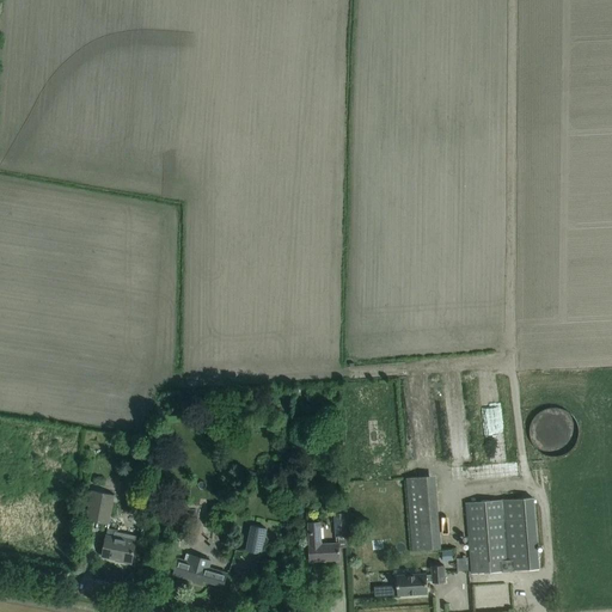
[(435,476),(429,476),(407,478),(412,550),(441,549),(435,476)]
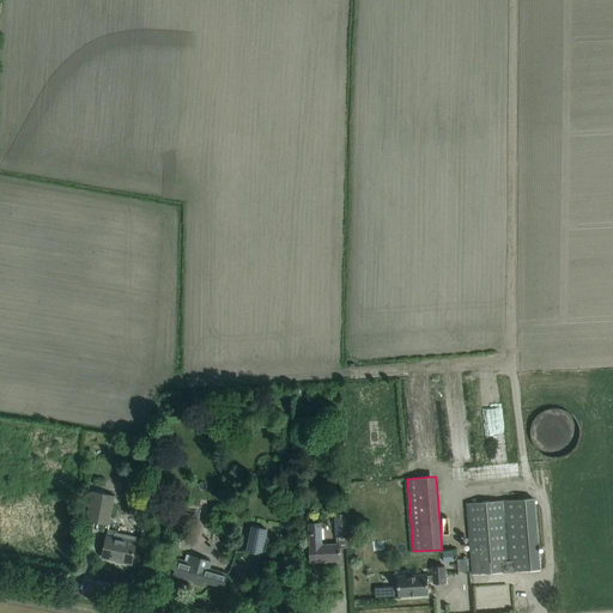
[(109,526),(115,496),(92,491),(86,521),(109,526)]
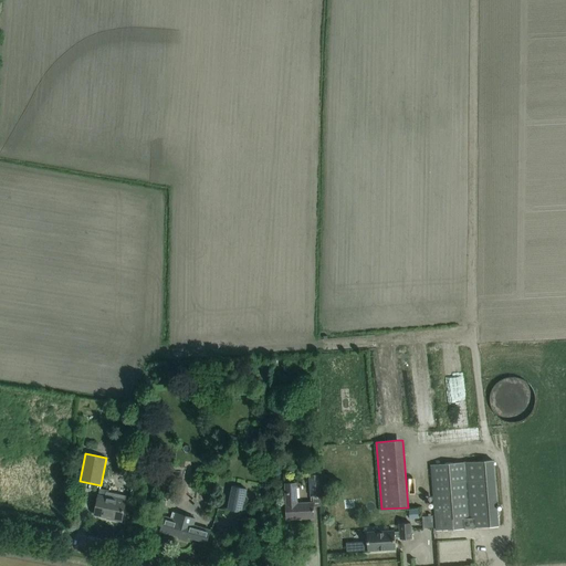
[(498,525),(492,460),(431,464),(436,531),(498,525)]
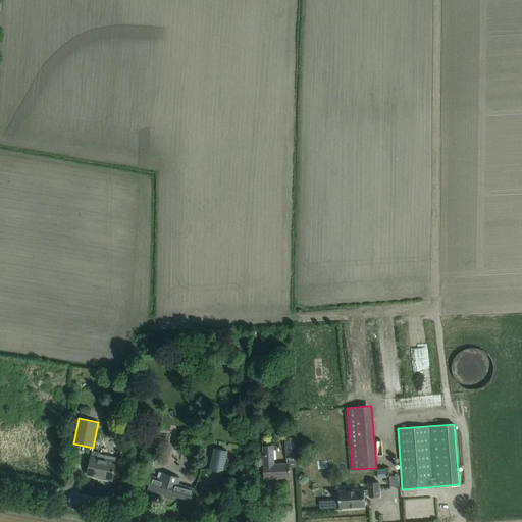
[(285,438),(286,458),(295,457),(294,437),(285,438)]
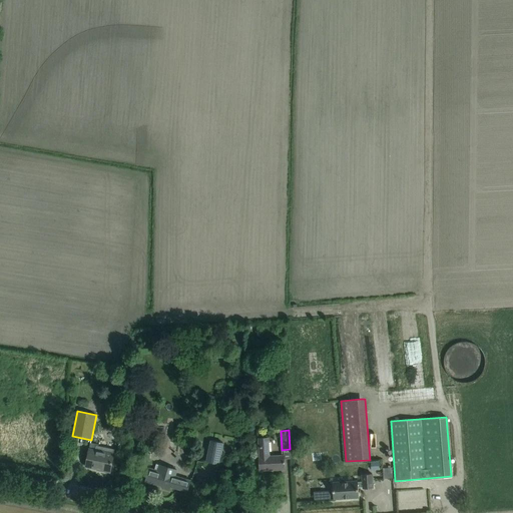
[(259,439),(260,461),(260,471),(284,469),(284,463),(285,463),(284,462),(284,455),(269,456),(269,438),(259,439)]
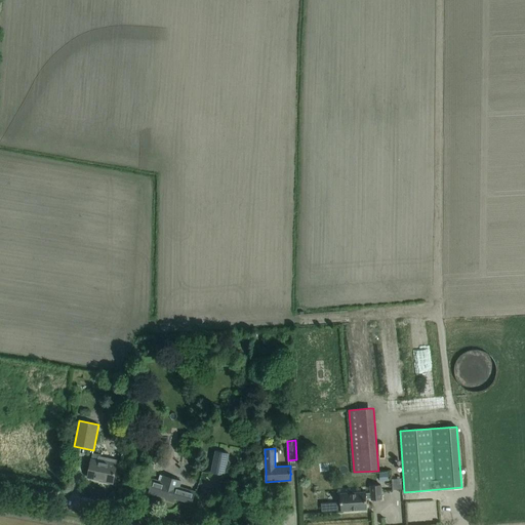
[(229,453),(215,450),(211,473),(224,475),(227,463),(233,465),(235,458),(228,457),(229,453)]
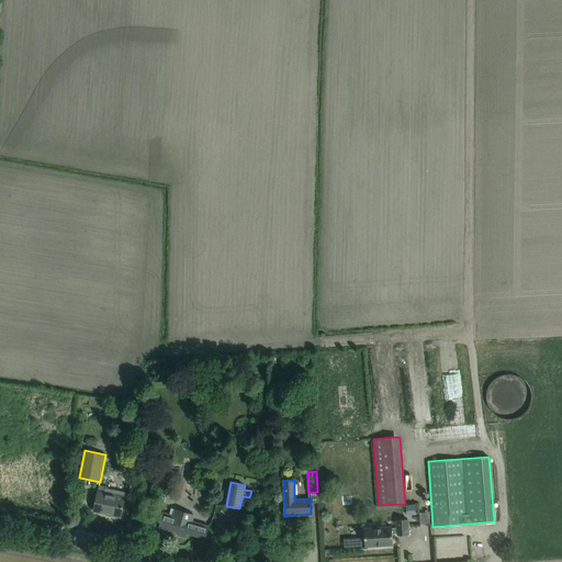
[(108,487),(99,485),(93,510),(121,516),(126,492),(108,489),(108,487)]
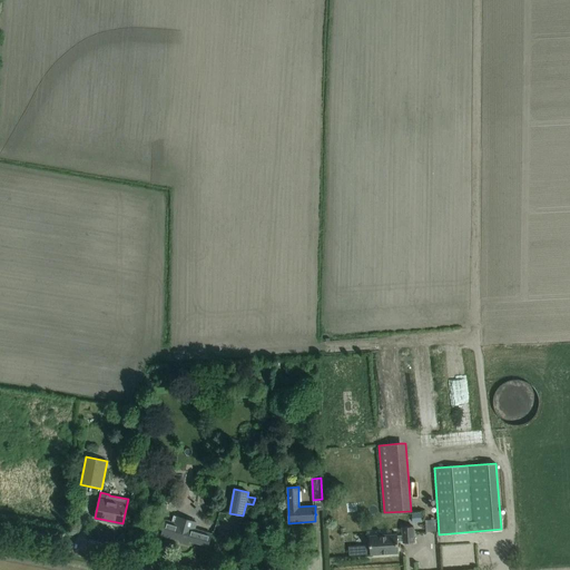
[(161,502),(157,519),(163,520),(167,504),(161,502)]
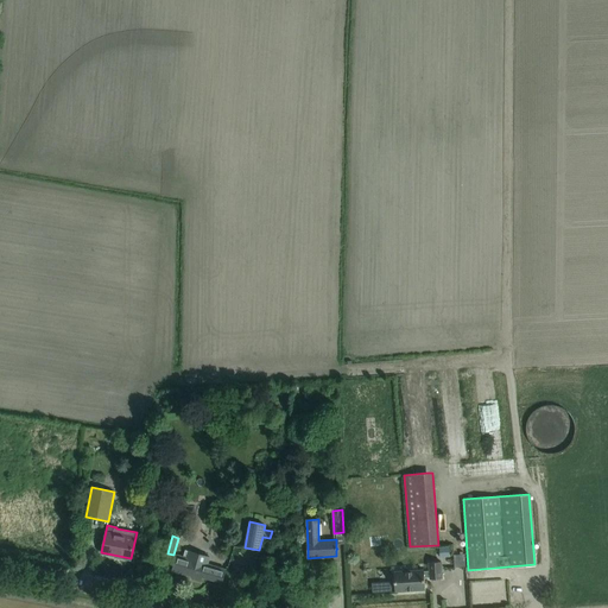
[(200,576),(202,576),(222,582),(226,569),(208,564),(209,557),(189,551),(187,558),(177,555),(172,571),(192,577),(194,571),(201,574),(200,576)]
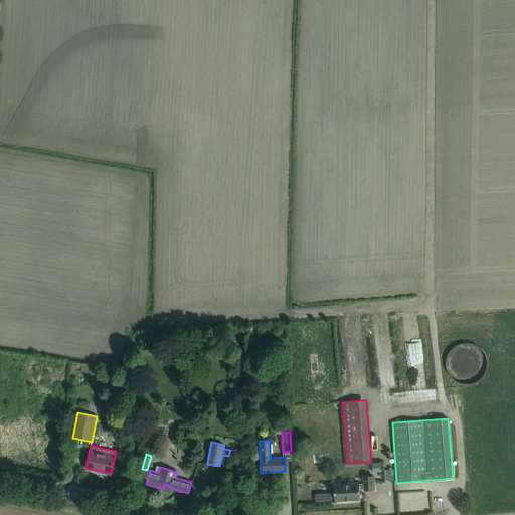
[(393,470),(384,470),(384,481),(394,480),(393,470)]
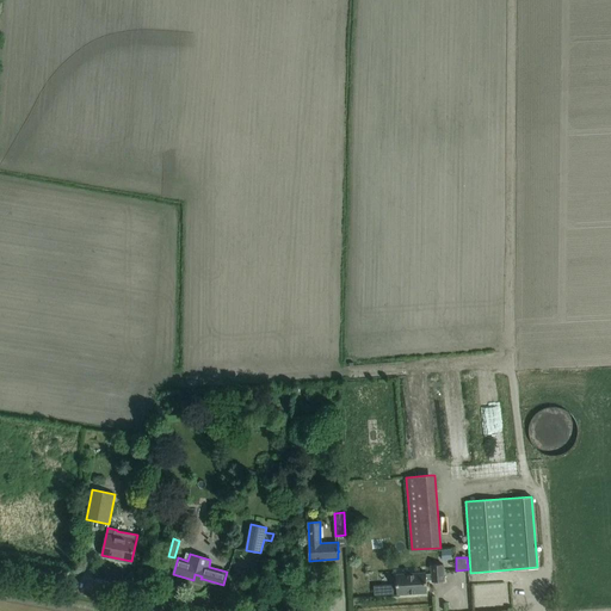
[(396,574),(397,594),(427,592),(426,580),(432,580),(432,581),(444,581),(443,565),(431,565),(432,573),(426,574),(426,573),(396,574)]
